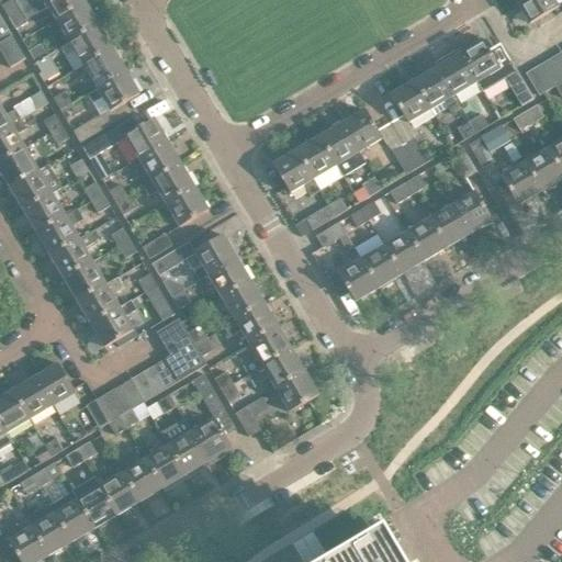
[(8,18),(20,10),(13,1),(12,0),(9,0),(0,6),(8,18)]
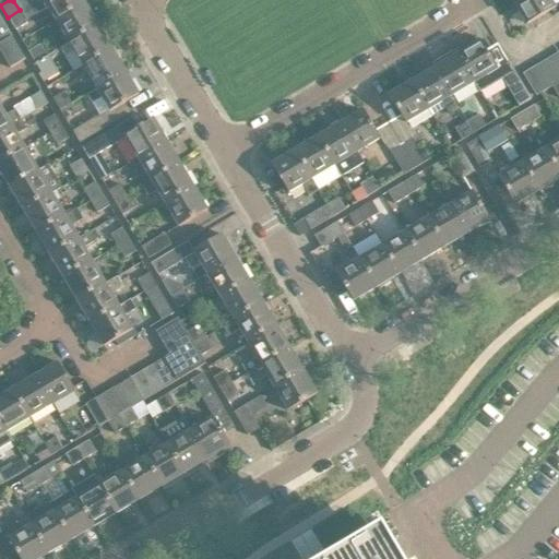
[(14,0),(13,1),(20,10),(31,3),(36,0),(14,0)]
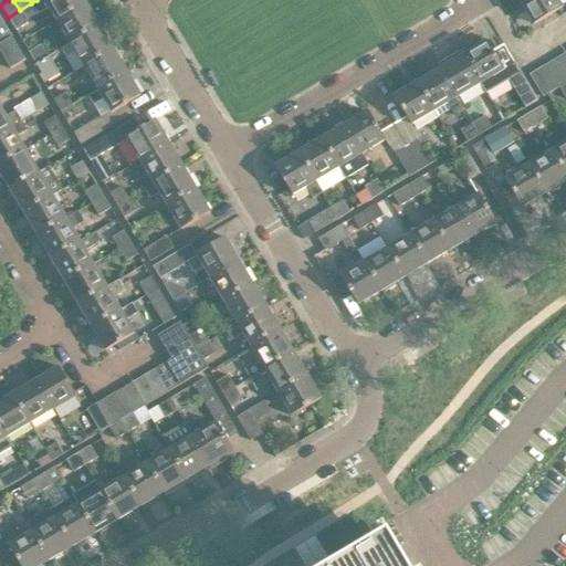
[(83,0),(37,0),(31,3),(37,13),(49,7),(56,20),(85,3),(83,0)]
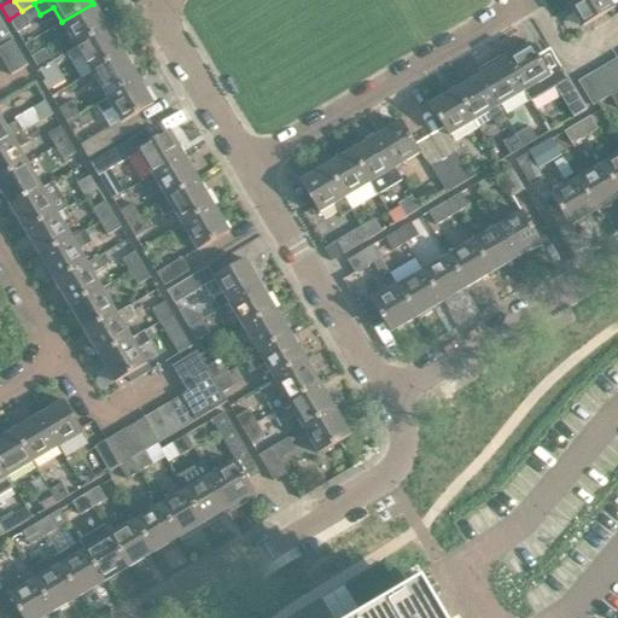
[(570,0),(567,1),(582,27),(613,7),(607,0),(570,0)]
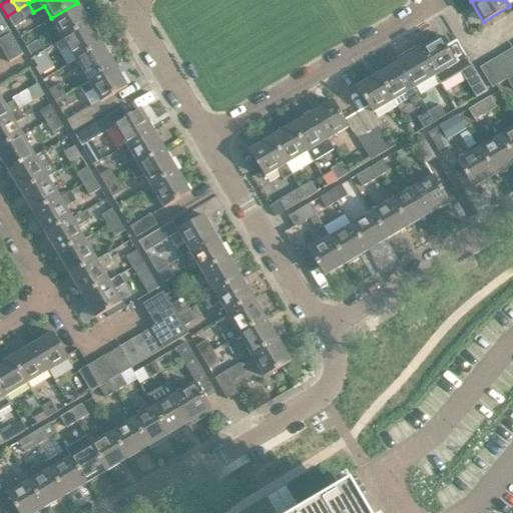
[(89,24),(77,3),(51,18),(63,39),(89,24)]
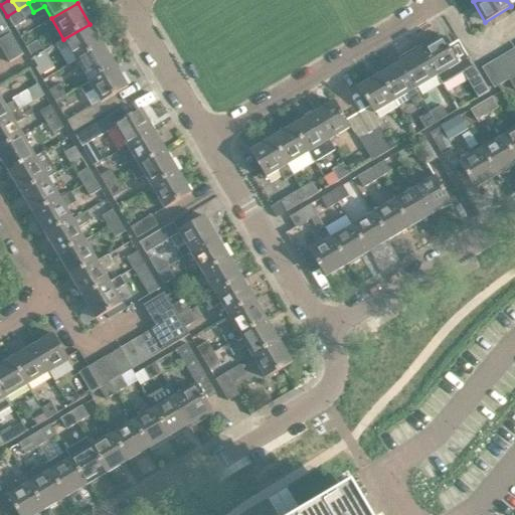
[(13,27),(24,20),(18,9),(7,16),(13,27)]
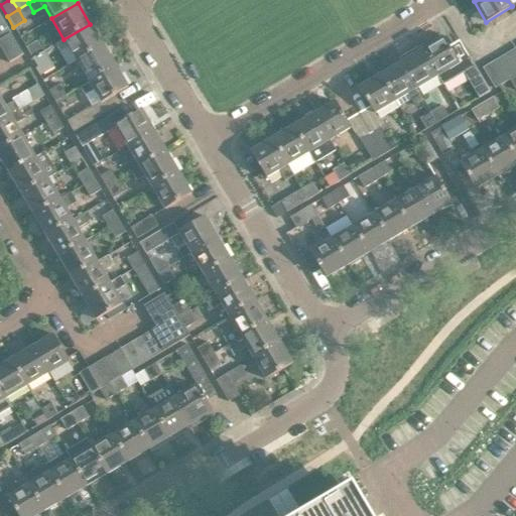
[(0,15),(0,38),(10,33),(0,15)]
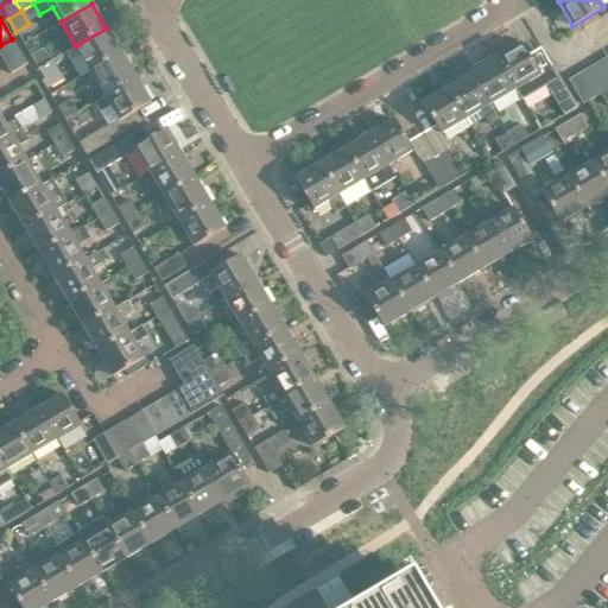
[(81,56),(90,71),(121,54),(106,29),(75,46),(75,48),(65,54),(70,62),(81,56)]
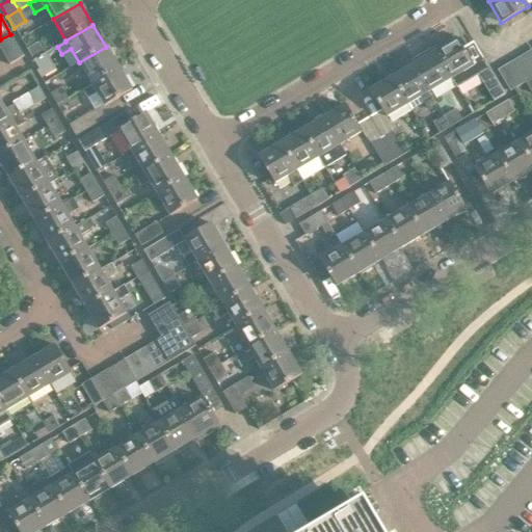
[(10,34),(0,40),(0,50),(8,64),(23,56),(10,34)]
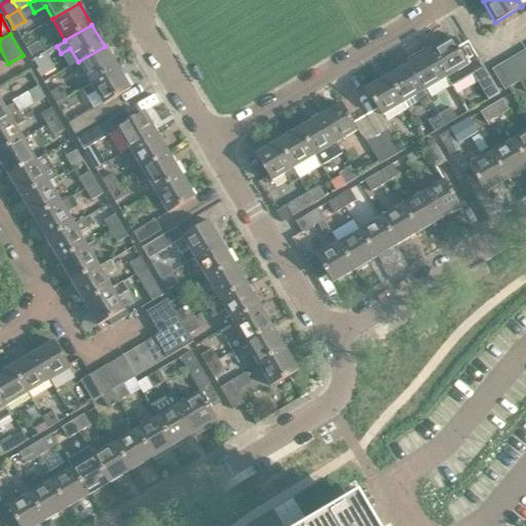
[(472,73),(487,100),(498,92),(478,58),(466,65),(449,34),(436,42),(438,45),(429,50),(446,77),(451,86),(472,73)]
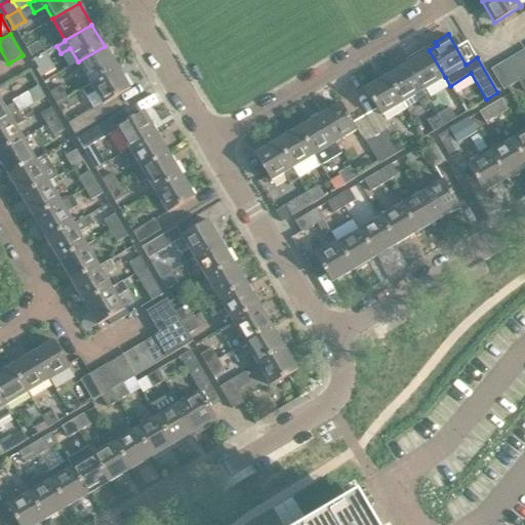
[(33,59),(44,53),(37,41),(26,47),(33,59)]
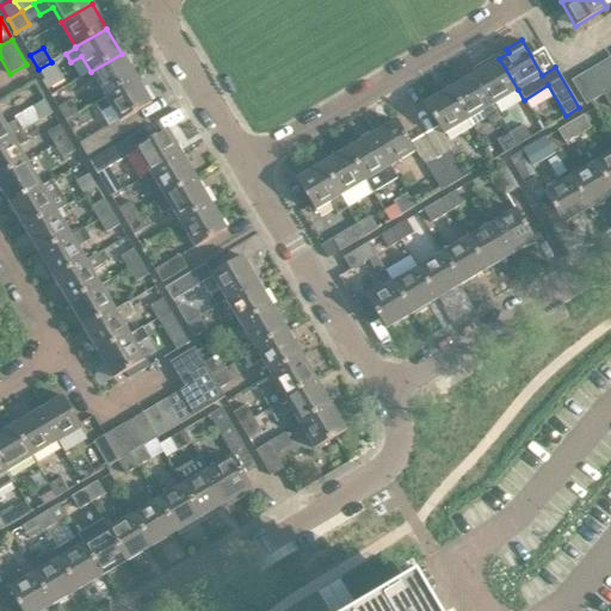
[(136,79),(122,54),(91,72),(105,97),(105,98),(136,79)]
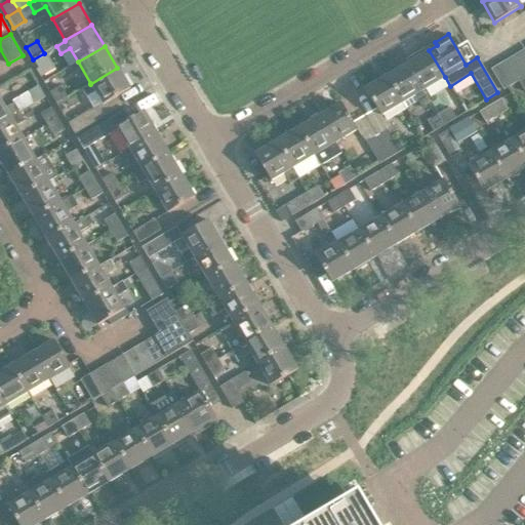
[(512,55),(524,77),(524,76),(524,54),(522,49),(512,55)]
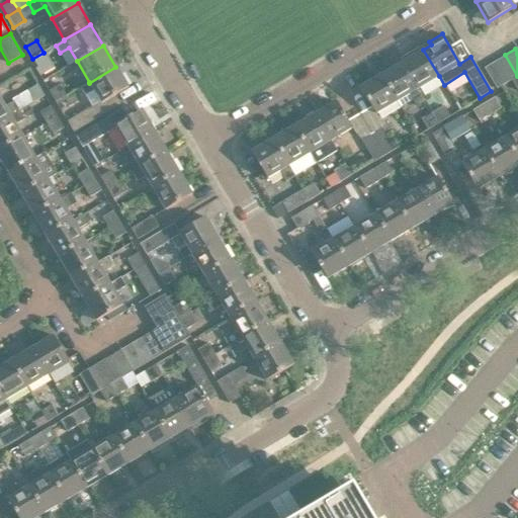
[(423,50),(402,62),(418,88),(439,76),(423,50)]
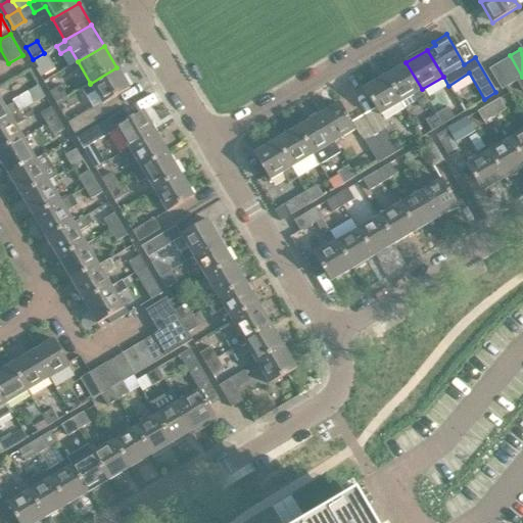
[(43,82),(54,76),(48,64),(50,63),(44,53),(33,59),(39,69),(37,70),(43,82)]
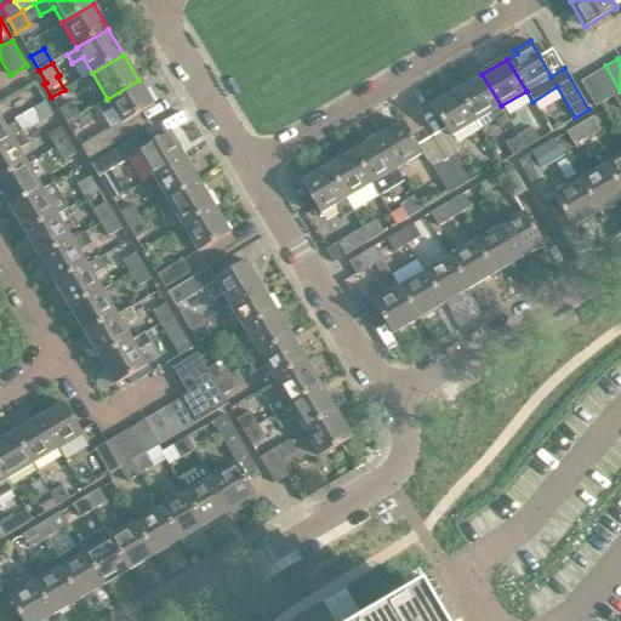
[(605,66),(592,74),(608,98),(613,96),(620,91),(605,66)]
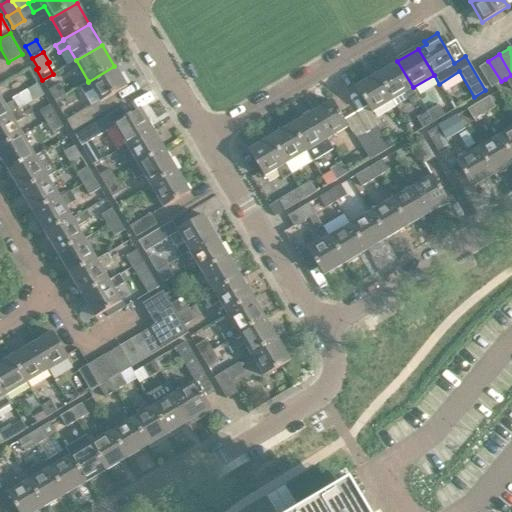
[(389,66),(387,64),(385,63),(375,69),(375,71),(376,74),(392,100),(395,106),(407,99),(410,104),(419,98),(412,87),(413,87),(397,61),(389,66)]
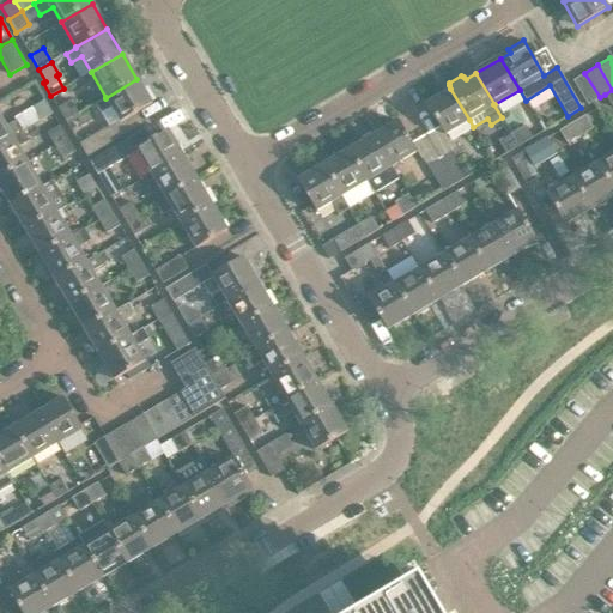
[(600,97),(584,73),(572,80),(587,104),(600,97)]
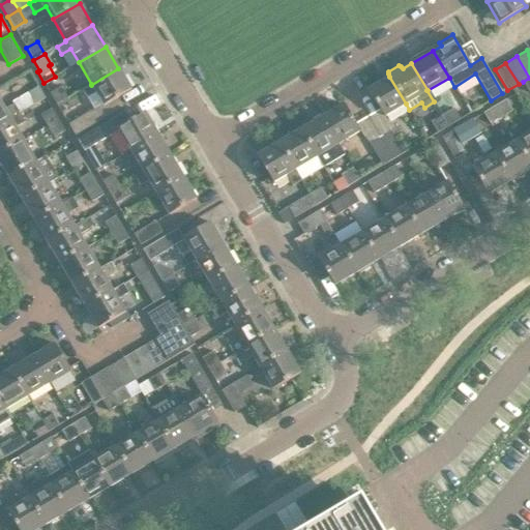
[(122,107),(117,97),(130,89),(118,68),(91,85),(91,84),(82,89),(87,97),(96,92),(102,102),(67,123),(75,135),(122,107)]
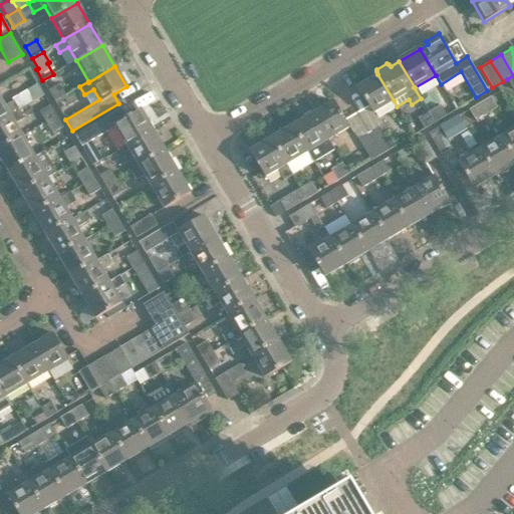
[(372,112),(394,100),(377,74),(356,86),(372,112)]
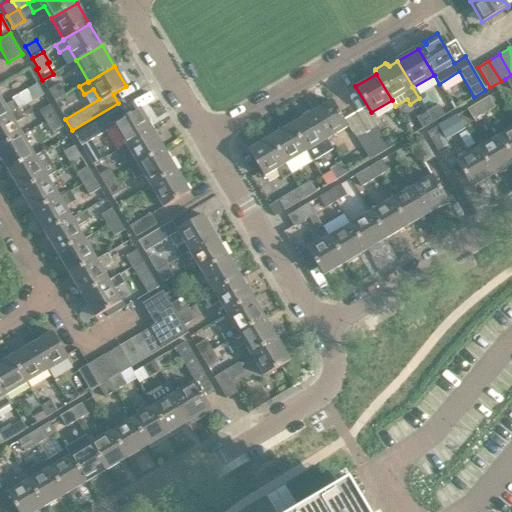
[(30,76),(11,84),(14,92),(34,84),(30,76)]
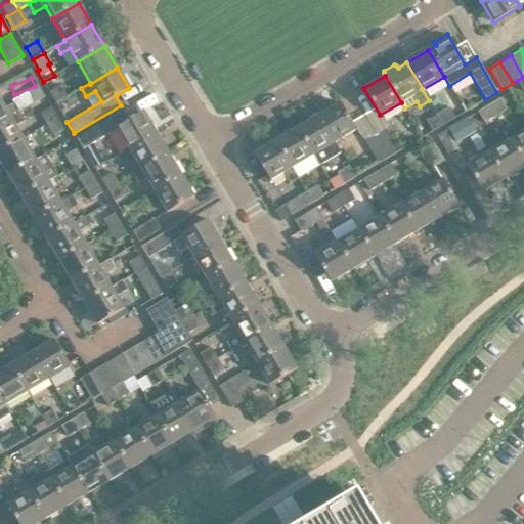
[(33,102),(44,96),(38,85),(27,91),(33,102)]
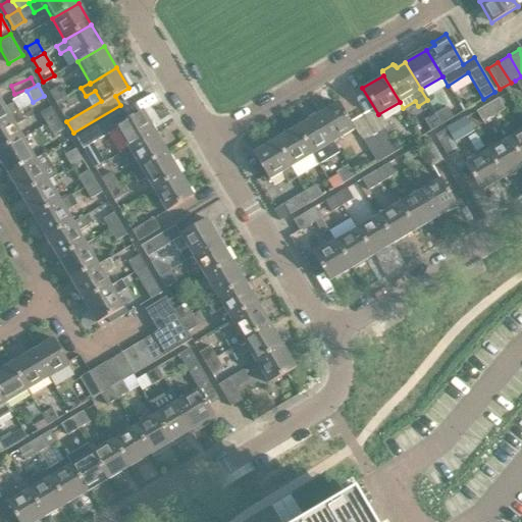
[(55,102),(66,96),(59,85),(48,91),(55,102)]
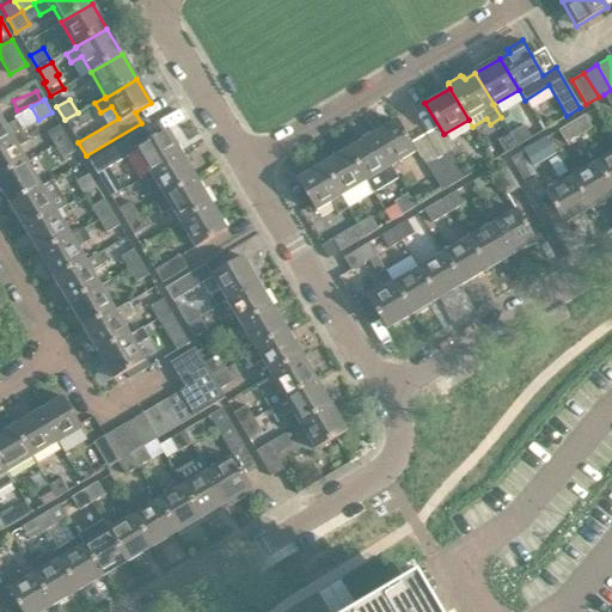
[(579,135),(592,127),(583,115),(570,122),(579,135)]
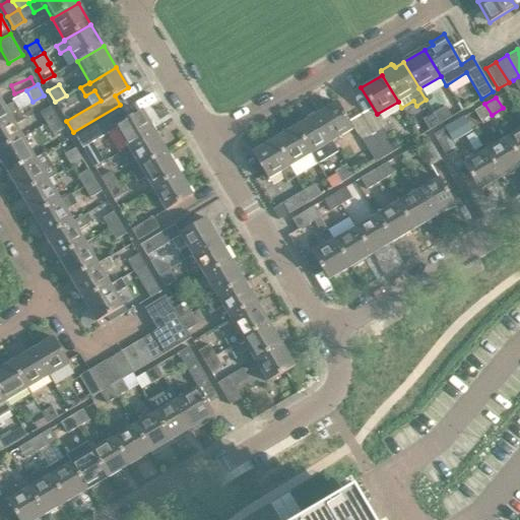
[(0,121),(10,116),(18,111),(13,102),(5,107),(0,99),(0,121)]
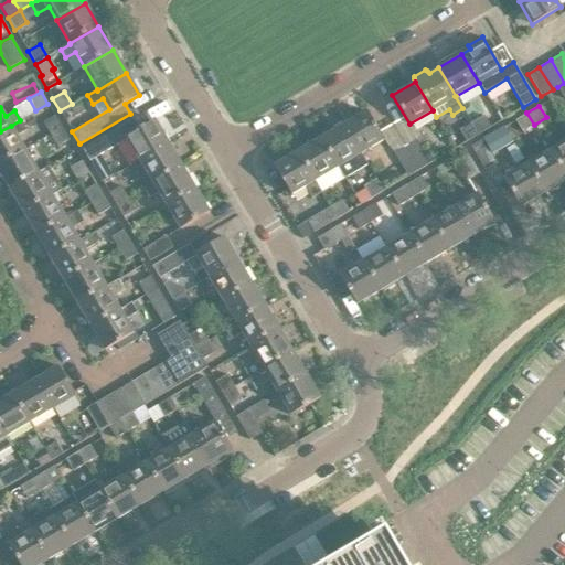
[(343,125),(360,153),(383,139),(366,110),(343,125)]
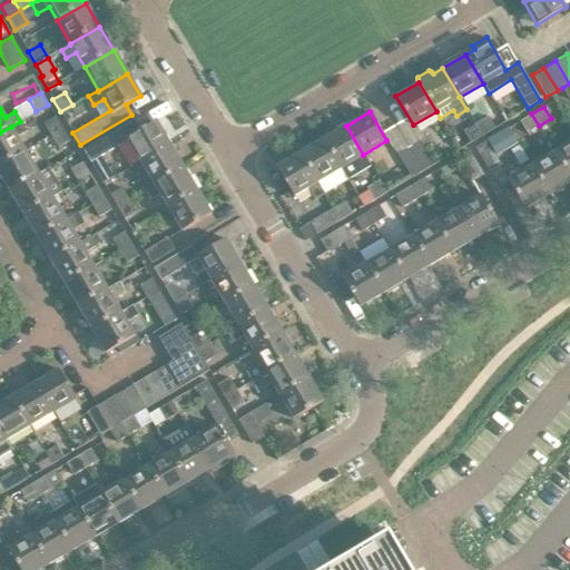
[(527,133),(539,126),(531,114),(520,121),(527,133)]
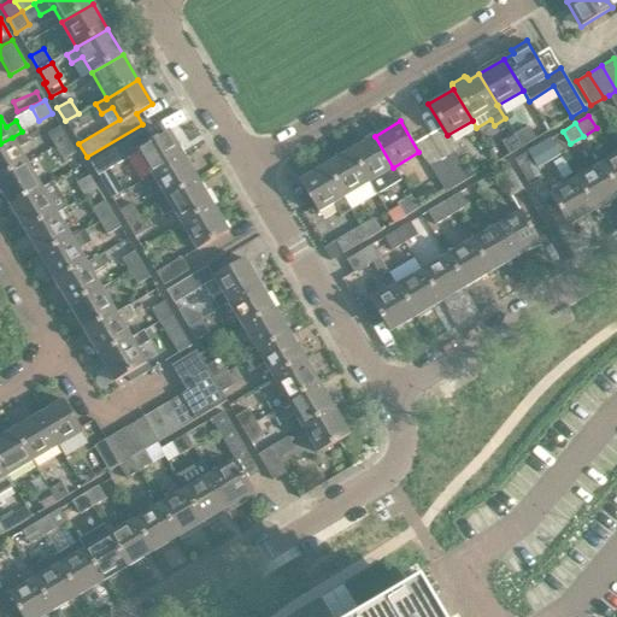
[(54,146),(68,139),(59,125),(46,133),(54,146)]
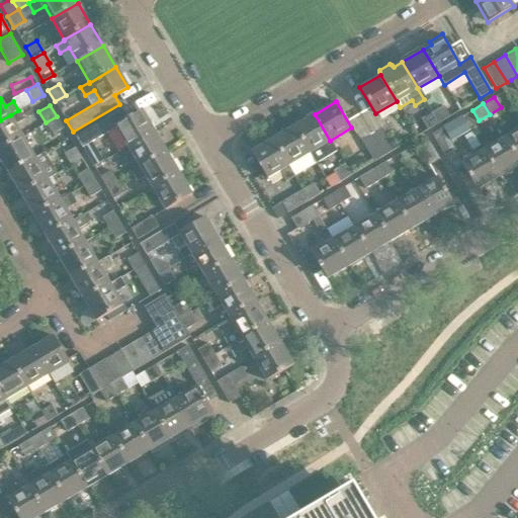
[(438,123),(449,116),(443,105),(431,112),(438,123)]
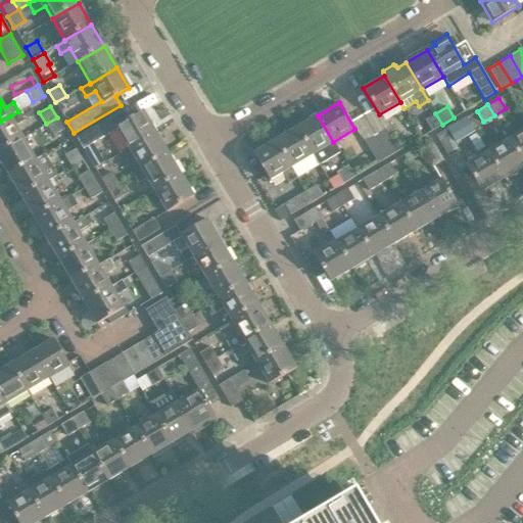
[(116,128),(129,147),(155,132),(142,110),(128,119),(123,109),(76,137),(83,148),(116,128)]
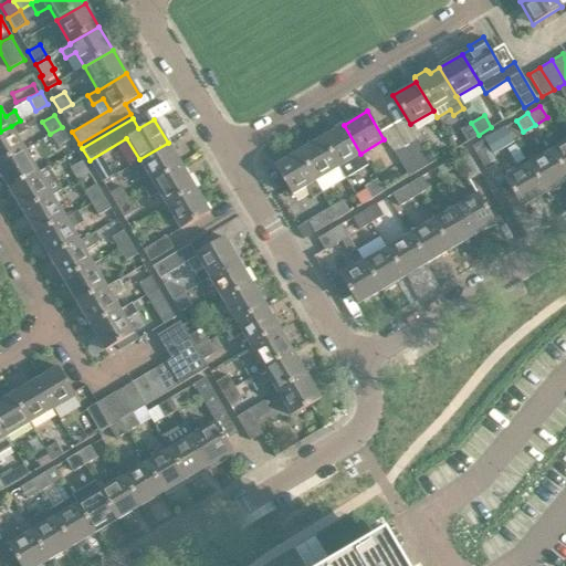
[(0,132),(0,164),(24,149),(17,136),(25,129),(20,121),(11,126),(0,132)]
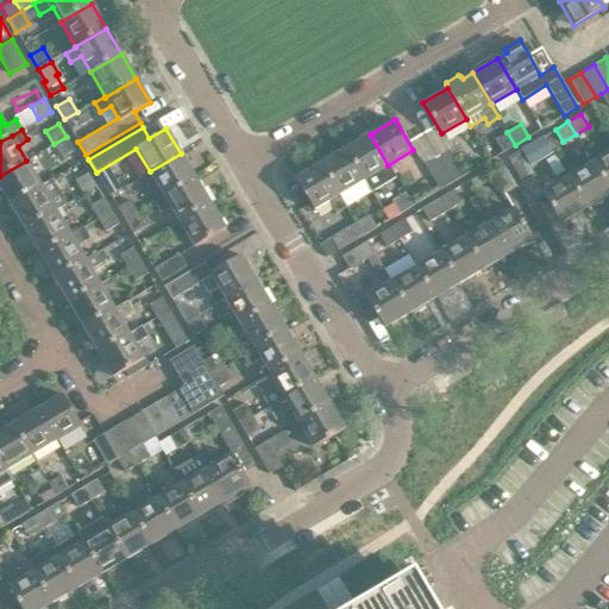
[(502,152),(515,145),(507,132),(495,139),(502,152)]
